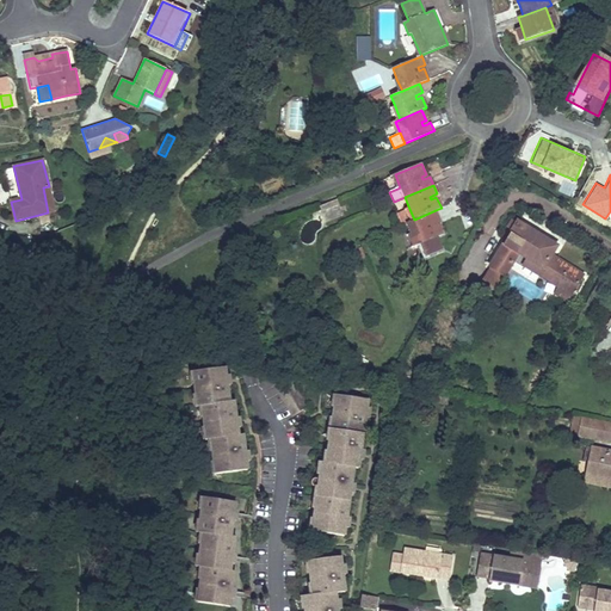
[(54,211),(49,186),(43,187),(48,213),(54,211)]
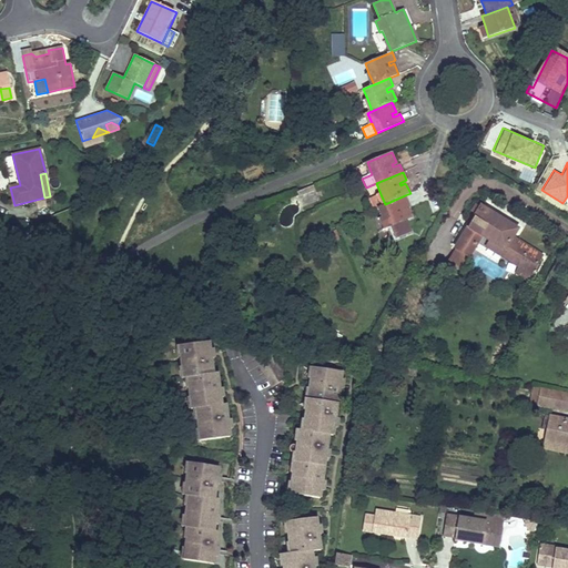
[(314,189),(313,185),(300,191),(301,195),(314,189)]
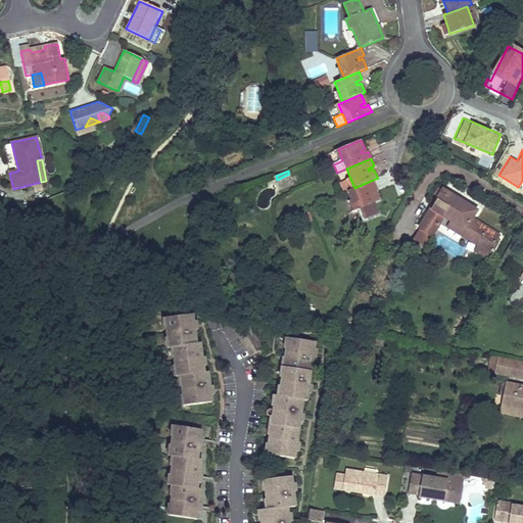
[(354,188),(350,179),(341,182),(345,192),(348,191),(354,188)]
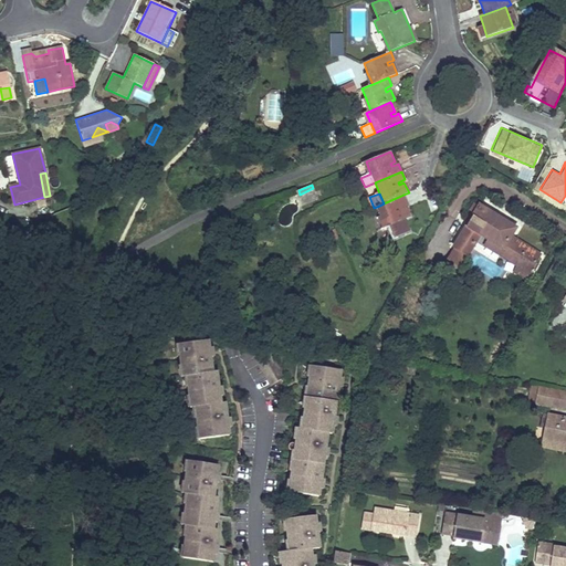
[(387,227),(392,240),(410,232),(405,219),(410,217),(406,207),(401,209),(400,206),(405,203),(407,203),(404,195),(384,203),(377,207),(380,217),(386,228),(387,227)]
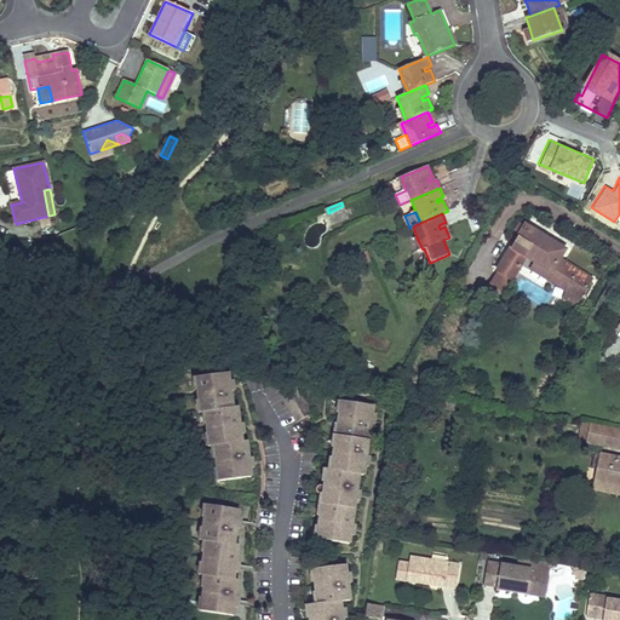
[(566,250),(526,225),(497,270),(499,273),(497,277),(509,285),(512,280),(527,257),(533,260),(537,263),(551,273),(570,283),(567,291),(563,297),(578,305),(593,279),(560,259),(566,250)]
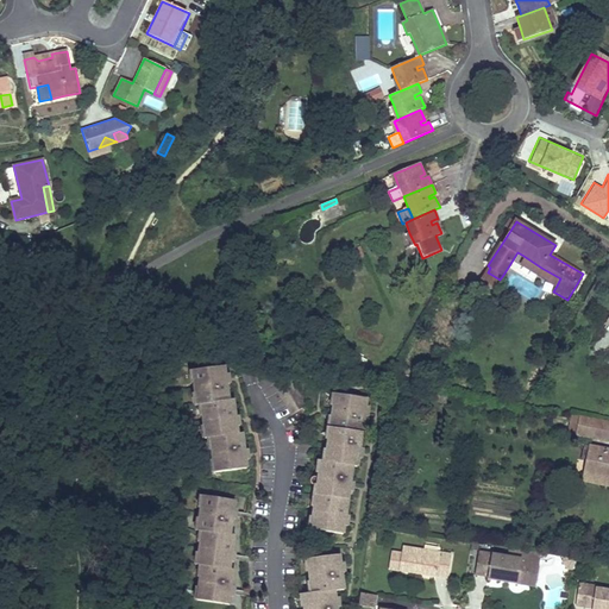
[(527,258),(523,256),(519,263),(557,286),(560,278),(541,268),(527,258)]
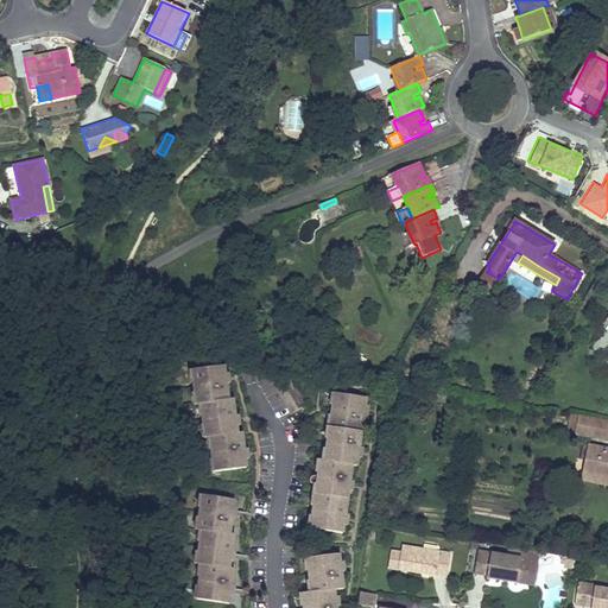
[(225,367),(196,371),(197,381),(194,381),(194,384),(196,394),(196,397),(198,396),(200,406),(204,405),(206,415),(203,415),(203,417),(204,428),(204,430),(208,429),(209,439),(214,438),(215,448),(211,448),(211,450),(214,461),(214,463),(216,463),(217,473),(246,469),(246,461),(248,461),(247,450),(244,451),(242,434),(238,435),(236,428),(240,428),(239,417),(235,417),(233,400),(228,400),(227,386),(229,385),(228,374),(226,375),(225,367)]
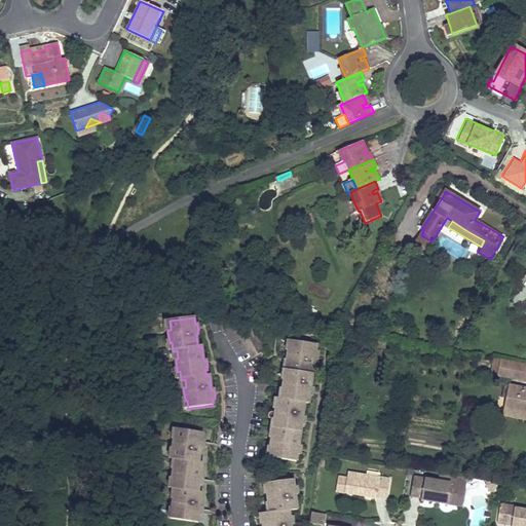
[(245,318),(232,326),(252,360),(264,351),(245,318)]
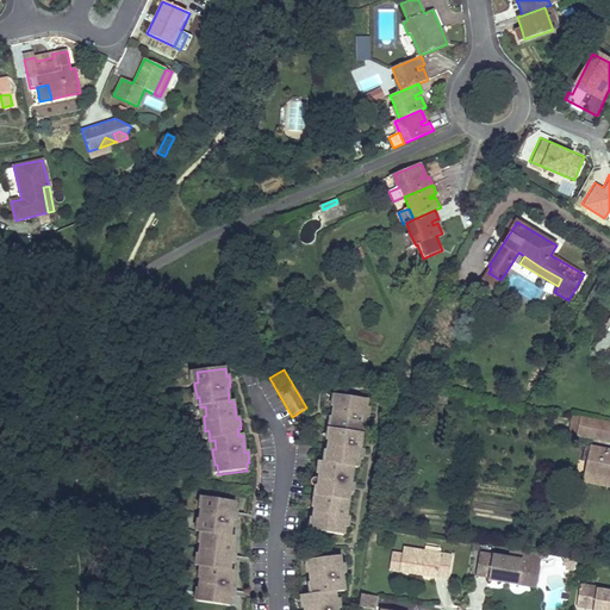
[(368,400),(340,397),(337,406),(335,406),(335,409),(332,419),(332,422),(335,422),(332,440),(330,440),(329,442),(328,453),(328,454),(330,455),(329,465),(325,464),(323,474),(321,473),(321,475),(319,480),(316,479),(315,479),(313,479),(312,480),(311,481),(311,483),(311,484),(311,485),(311,486),(312,486),(312,487),(313,487),(316,487),(318,489),(321,489),(318,508),(316,506),(315,509),(313,520),(313,522),(316,522),(315,533),(343,536),(344,528),(348,529),(349,518),(346,518),(350,486),(354,486),(355,477),(353,475),(353,468),(358,470),(359,461),(362,461),(363,452),(360,450),(365,419),(368,419),(369,410),(367,409),(368,400)]
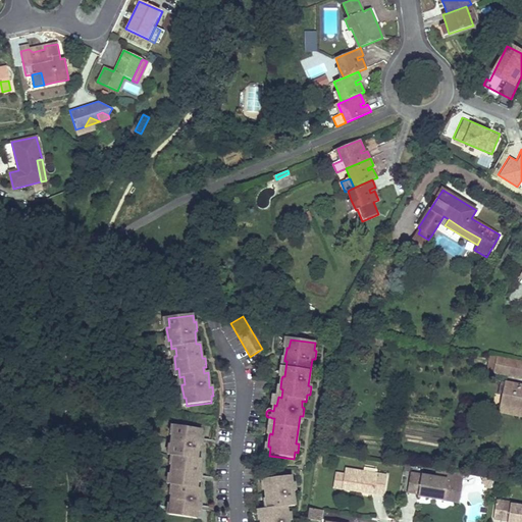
[(486,371),(493,372),(497,357),(489,355),(486,371)]
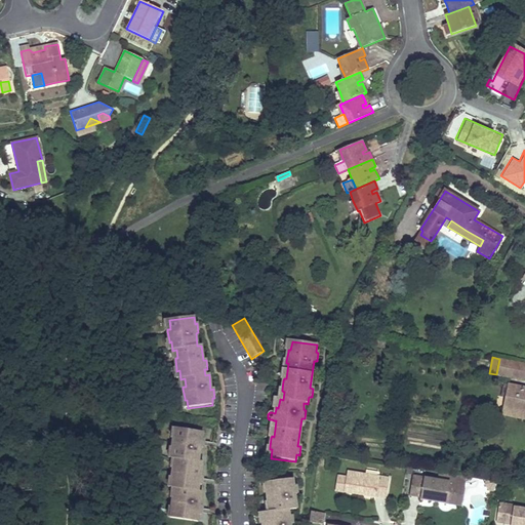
[(496,374),(511,377),(515,361),(499,359),(496,374)]
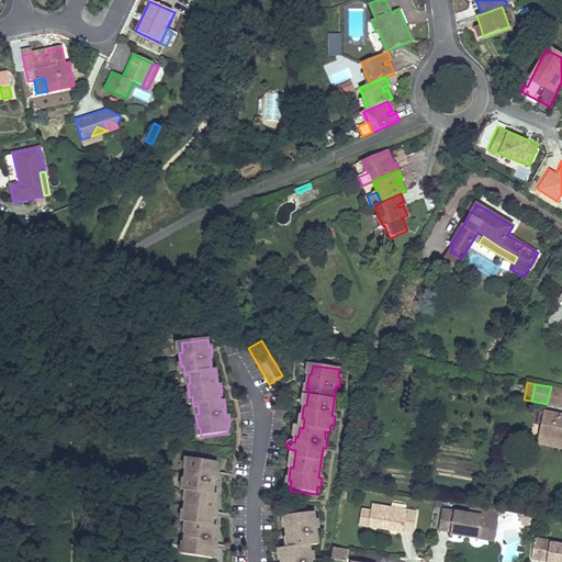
[(561,398),(561,389),(551,386),(547,404),(560,406),(561,398)]
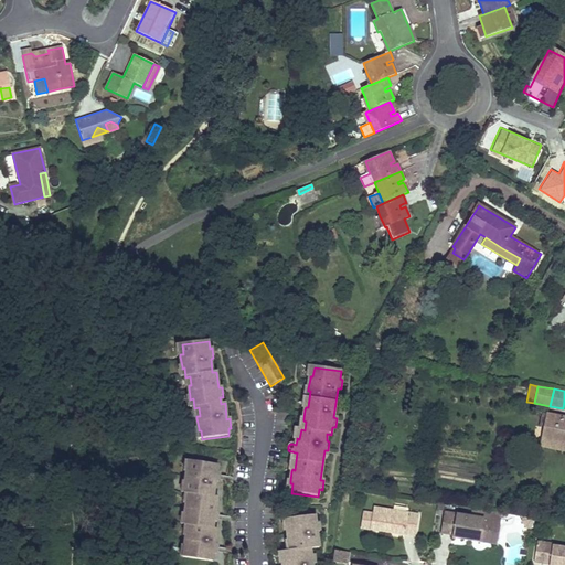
[(564,420),(564,417),(546,414),(543,428),(550,429),(547,441),(558,444),(557,449),(564,450),(564,420)]
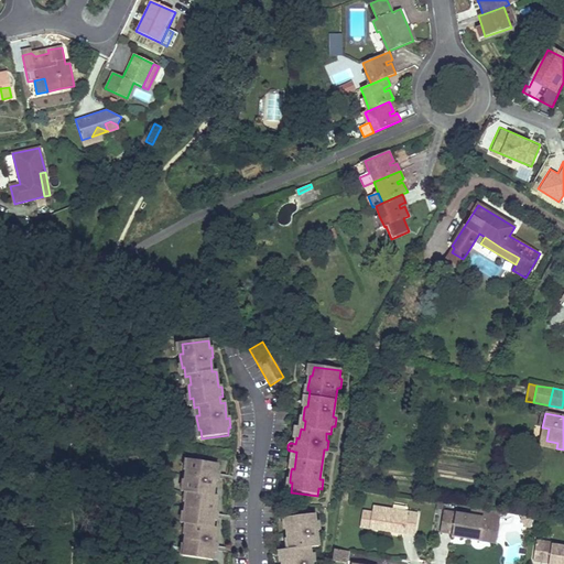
[(549,429),(542,427),(539,445),(556,448),(557,443),(546,441),(549,429)]
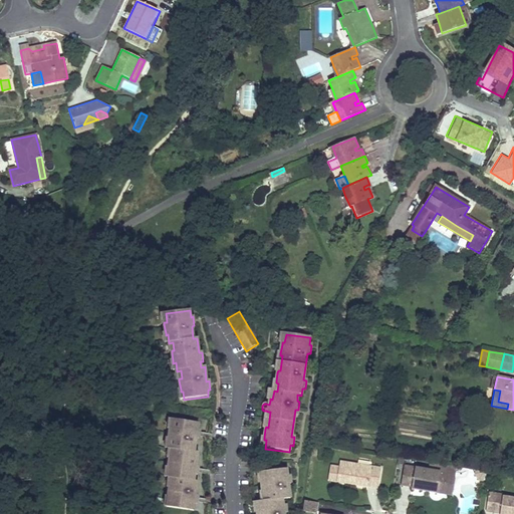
[(198,424),(174,420),(173,429),(171,429),(170,430),(169,439),(169,441),(171,441),(170,450),(174,450),(173,458),(171,458),(170,459),(169,468),(169,470),(171,470),(170,479),(174,480),(172,487),(170,487),(170,488),(168,497),(168,499),(171,499),(170,508),(193,511),(194,505),(197,505),(198,497),(196,496),(198,482),(194,481),(195,476),(197,476),(199,467),(196,467),(198,453),(194,452),(196,439),(199,440),(200,431),(197,431),(198,424)]
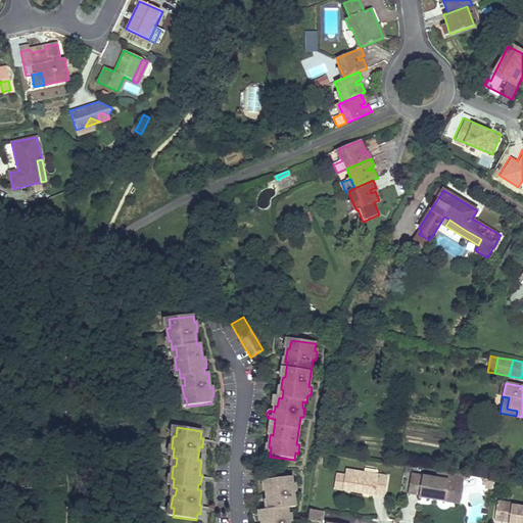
[(387,477),(345,469),(343,476),(341,491),(383,500),(387,477)]
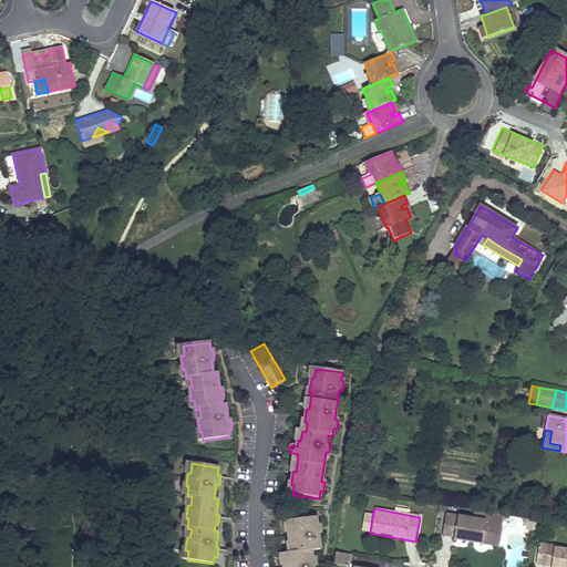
[(482,521),(445,514),(441,536),(454,539),(454,542),(490,547),(495,514),(484,513),(482,521)]
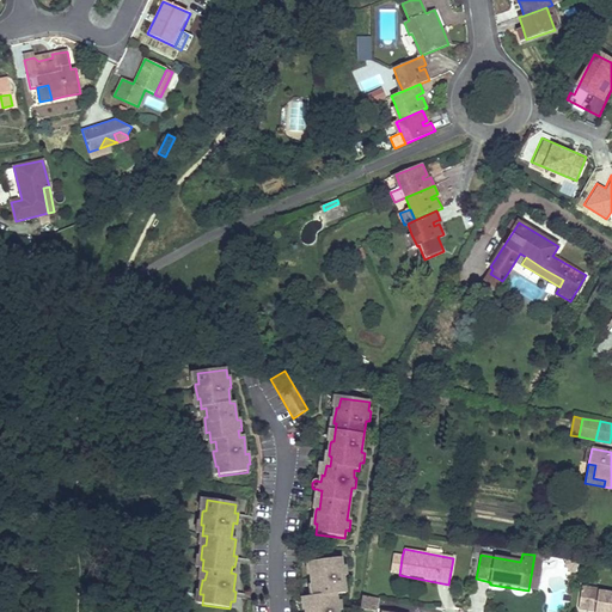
[(537,592),(543,557),(534,555),(528,591),(537,592)]
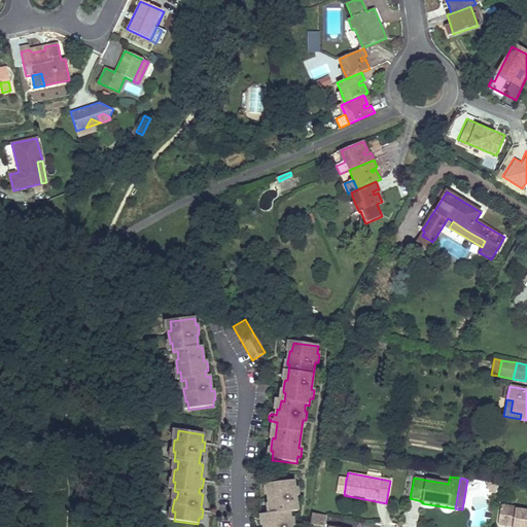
[(346,480),(339,479),(337,494),(344,495),(346,480)]
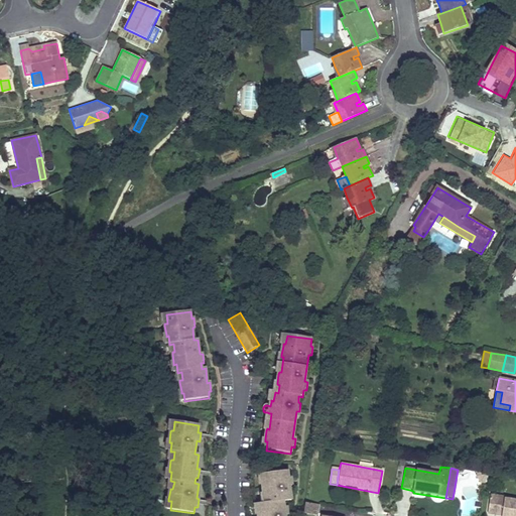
[(258,515),(257,515),(287,515),(286,508),(284,508),(283,502),(291,501),(289,487),(292,487),(290,478),(288,479),(287,472),(263,475),(264,483),(262,484),(263,496),(266,496),(267,503),(262,504),(259,504),(260,513),(257,513),(258,515)]
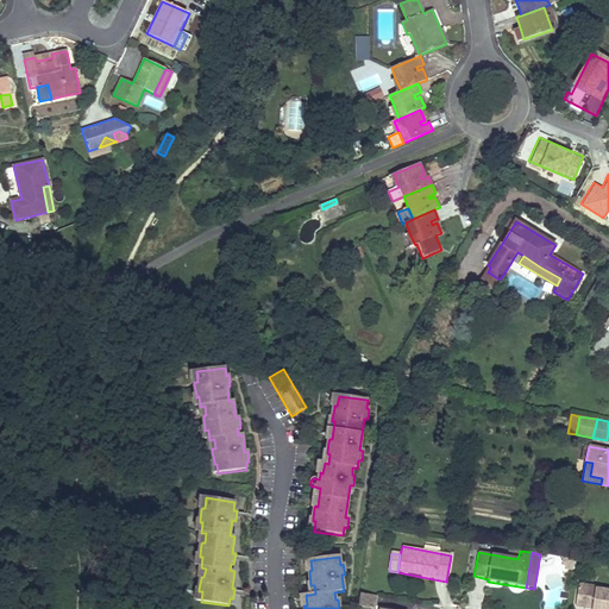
[(572,559),(562,557),(560,560),(566,569),(571,569),(572,559)]
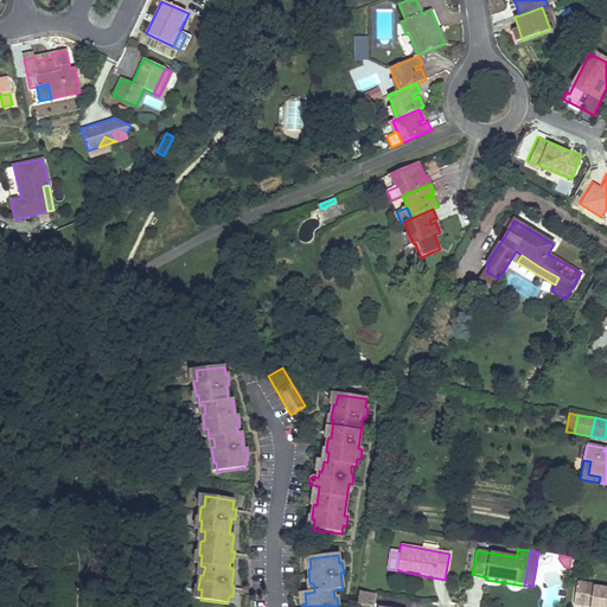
[(561,606),(567,572),(549,568),(543,605),(553,606),(561,606)]
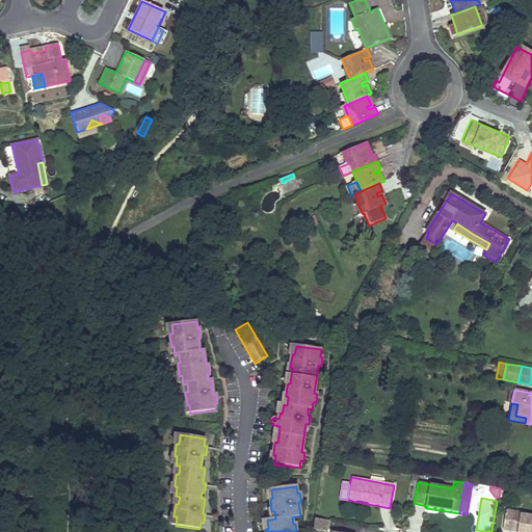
[(531,531),(531,514),(521,513),(521,511),(506,509),(502,529),(516,531),(531,531)]
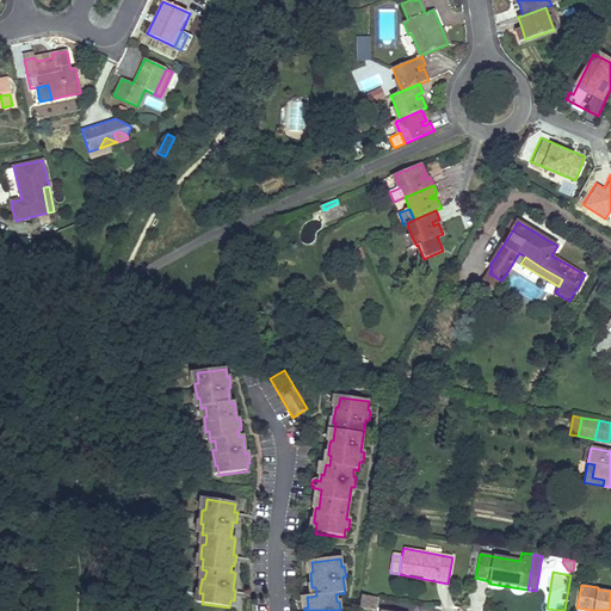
[(376,610),(378,599),(362,597),(360,609),(371,610),(376,610)]
